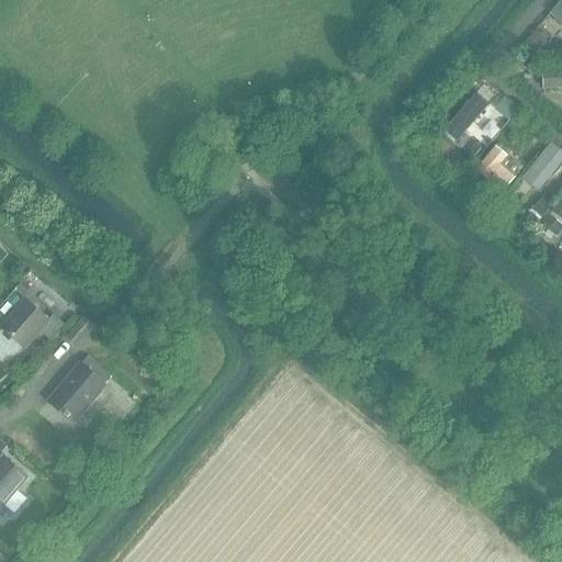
[(561,0),(550,14),(561,23),(561,0)]
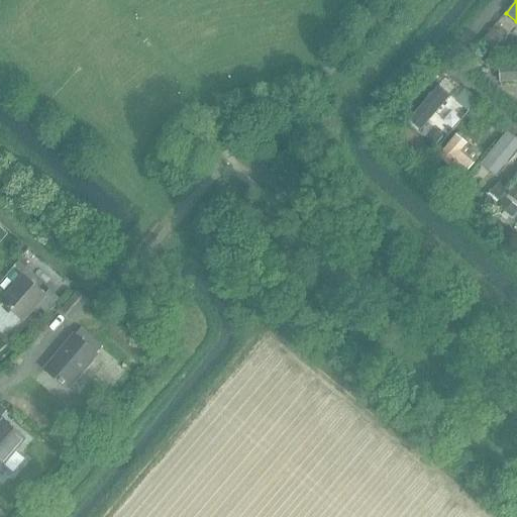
[(493,28),(481,43),(489,50),(502,36),(493,28)]
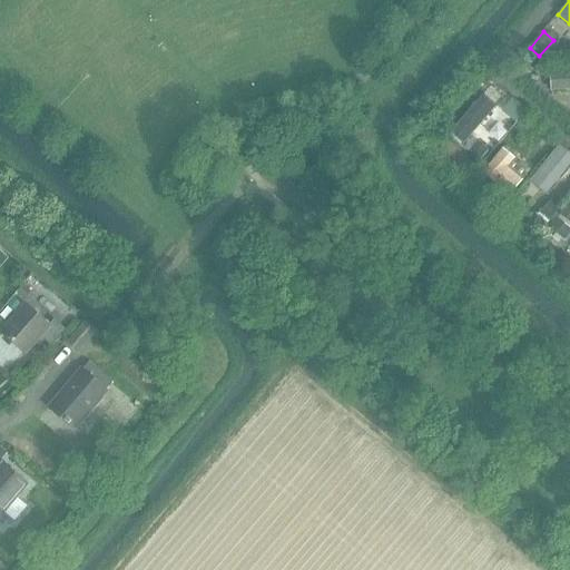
[(569,71),(550,72),(551,91),(569,89),(569,71)]
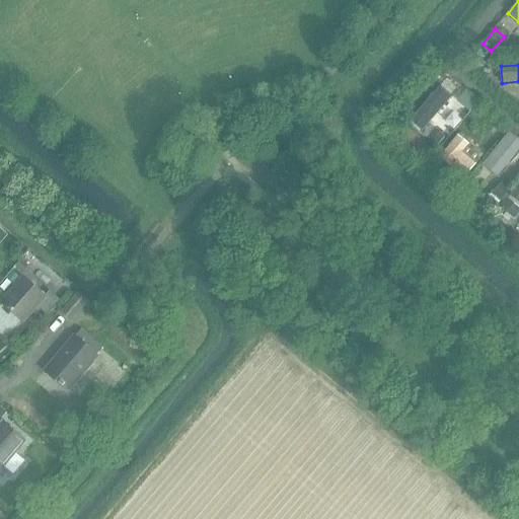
[(450,97),(438,87),(409,123),(421,132),(450,97)]
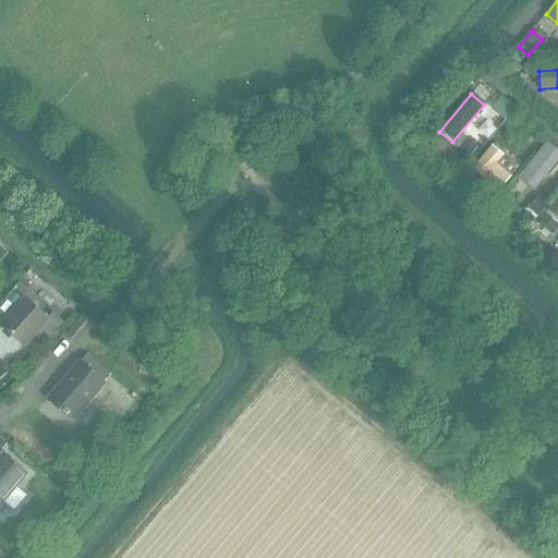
[(536,192),(557,165),(557,150),(548,143),(519,178),(536,192)]
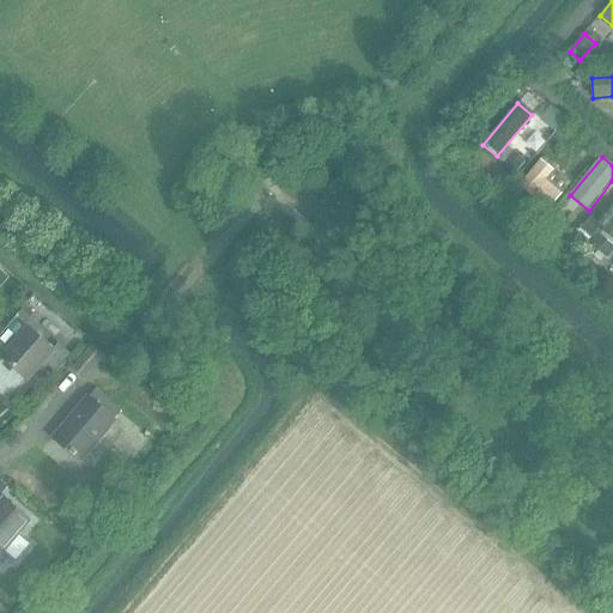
[(563,195),(533,169),(525,180),(553,205),(563,195)]
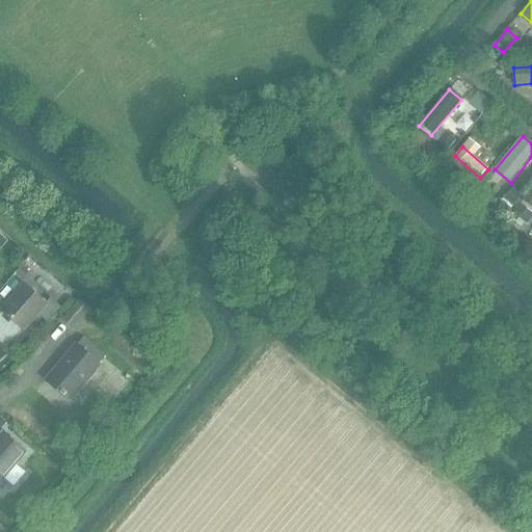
[(531,189),(523,201),(531,208),(531,189)]
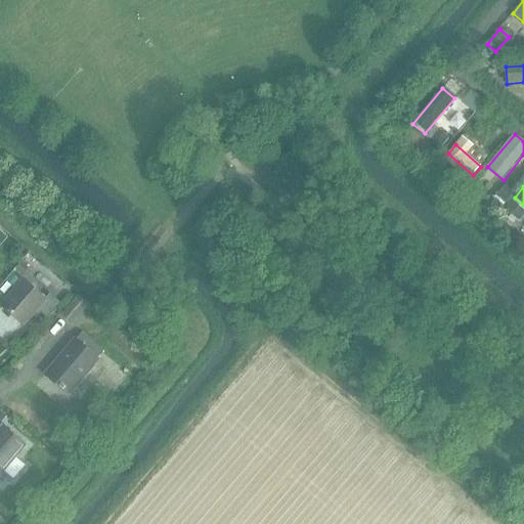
[(523,209),(512,200),(504,210),(518,221),(523,214),(523,209)]
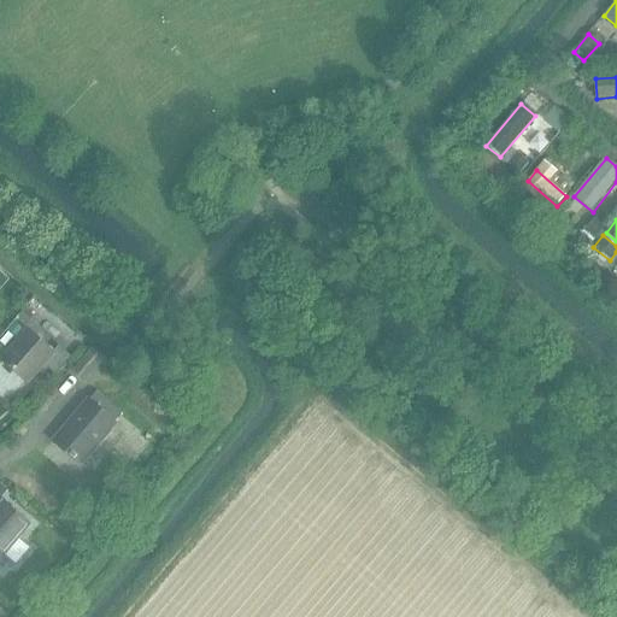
[(1,360),(27,383),(52,353),(27,331),(1,360)]
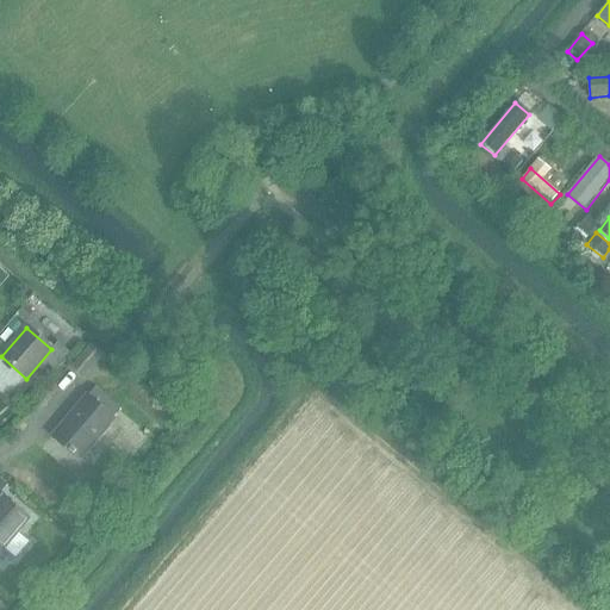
[(51,436),(79,460),(113,419),(86,397),(51,436)]
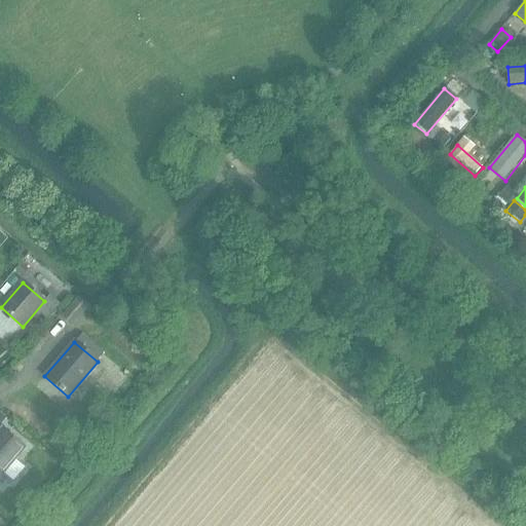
[(0,430),(0,471),(2,473),(24,448),(2,428),(0,430)]
